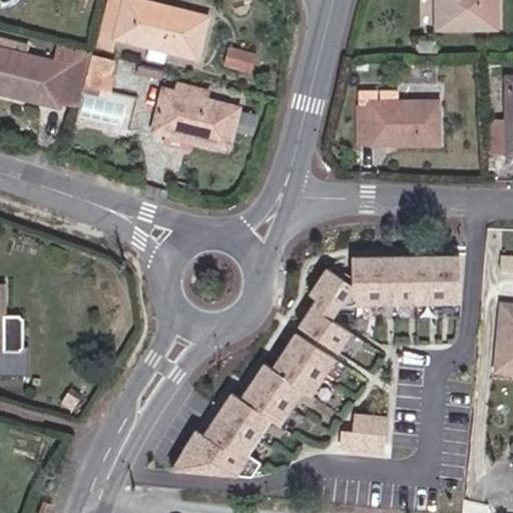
[(118,6),(111,31),(109,37),(193,59),(202,24),(119,0),(118,6)]
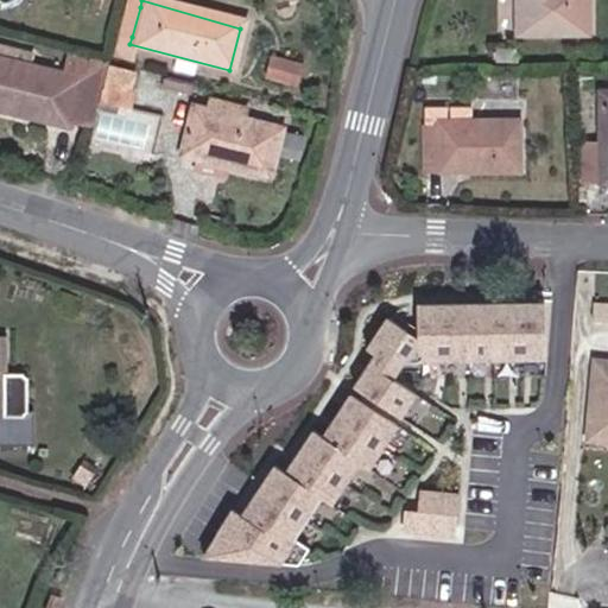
[(537,0),(536,35),(601,39),(603,0),(537,0)]
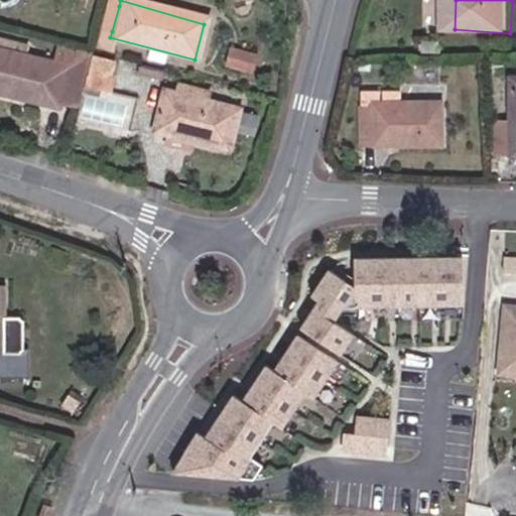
[(96,26),(112,31),(119,6),(103,2),(96,26)]
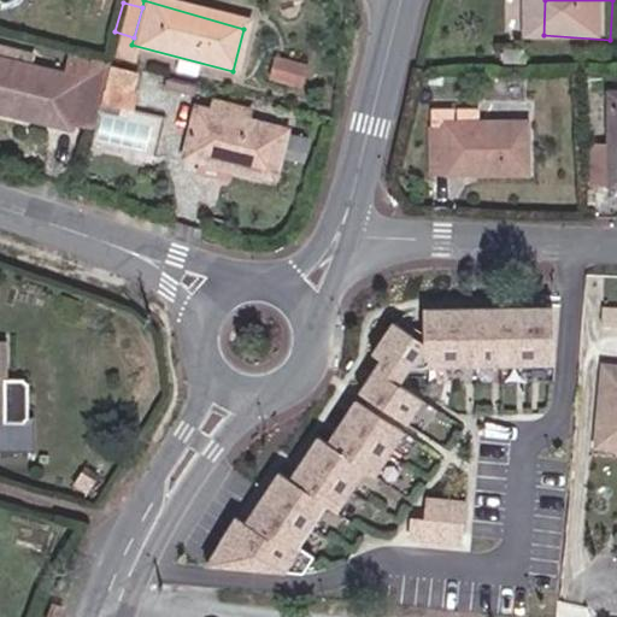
[(536,53),(518,52),(518,64),(536,63),(536,53)]
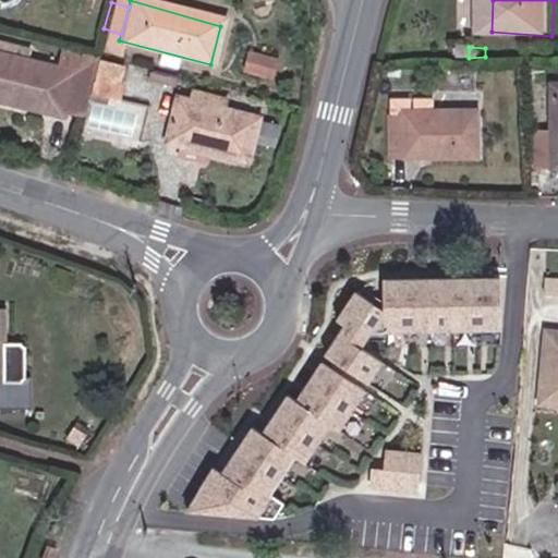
[(270,60),(244,53),(241,72),(266,79),(270,60)]
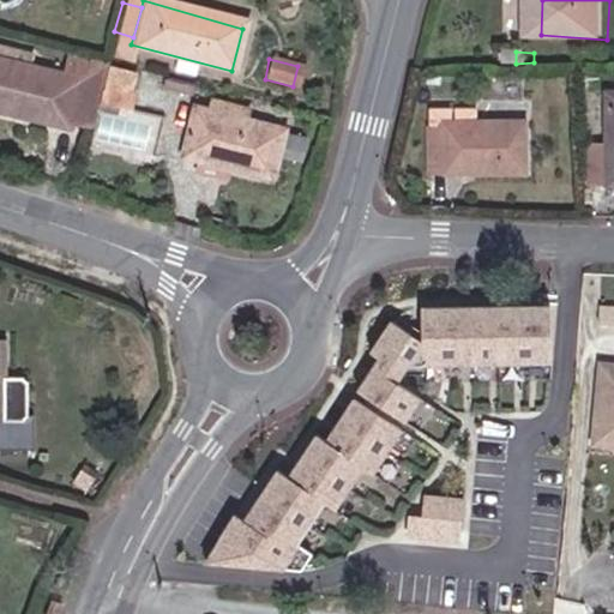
[(66,115),(74,83),(0,62),(0,109),(64,127),(66,115)]
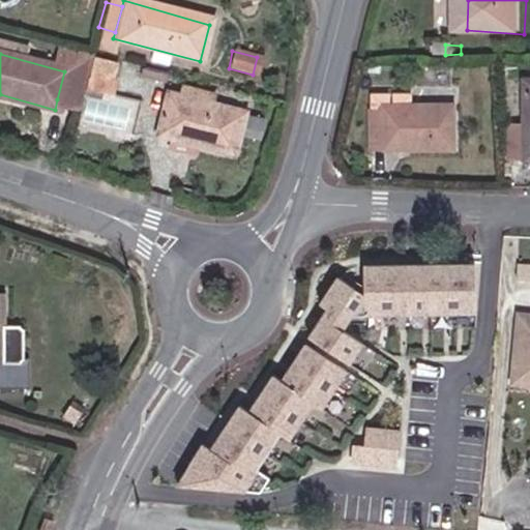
[(108,81),(110,67),(88,62),(85,76),(108,81)]
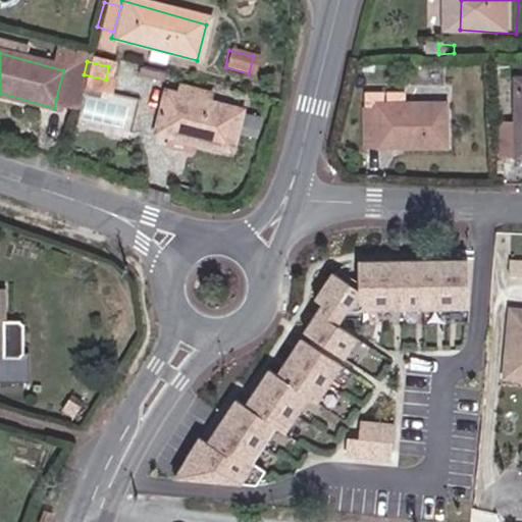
[(76,74),(63,70),(56,98),(69,102),(76,74)]
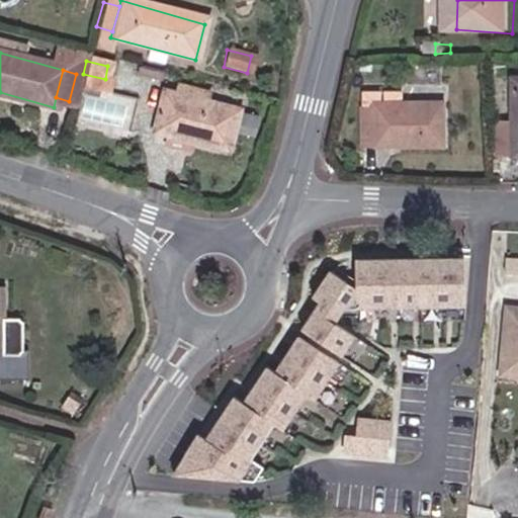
[(517,79),(507,80),(507,157),(517,157),(517,79)]
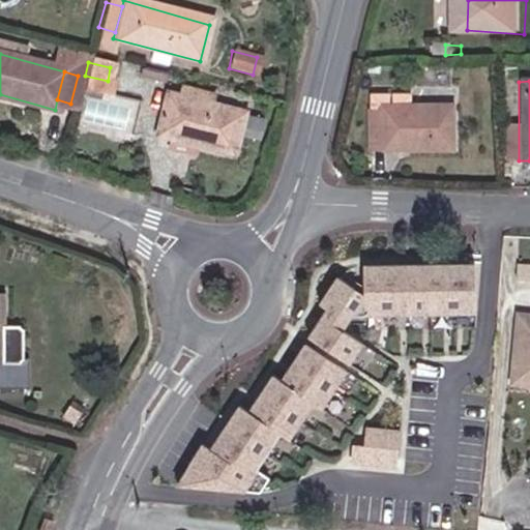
[(241,117),(165,95),(152,135),(230,157),(241,117)]
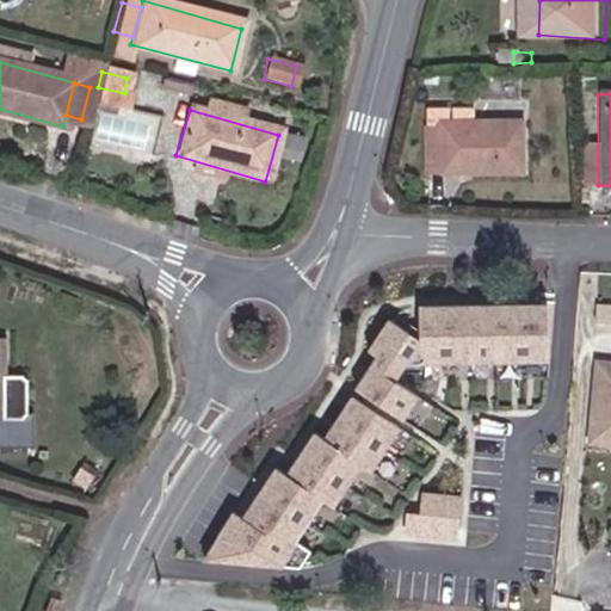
[(523,125),(424,123),(424,172),(522,173),(523,125)]
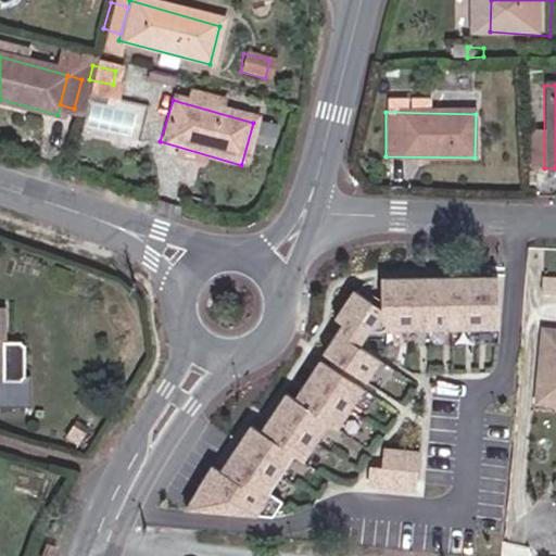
[(324,355),(330,359),(344,368),(365,381),(379,359),(358,345),(373,325),(498,320),(497,269),(383,273),(384,307),(355,288),(333,319),(343,326),(324,355)]
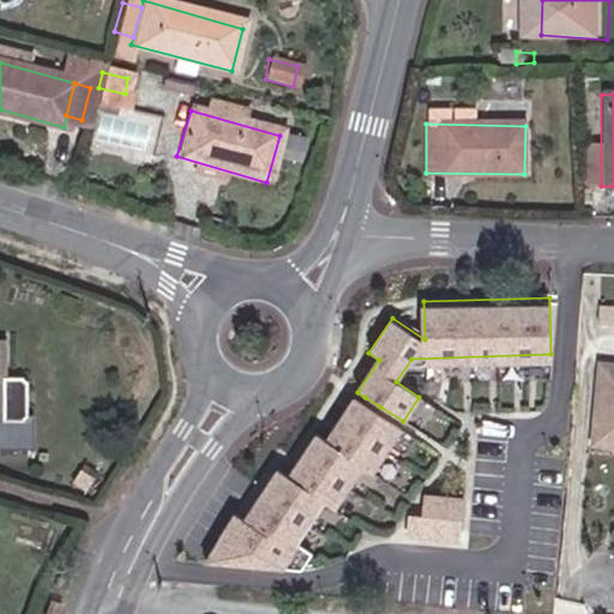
[(17,398),(20,356),(0,354),(0,458),(7,459),(8,440),(35,443),(37,440),(41,401),(17,398)]
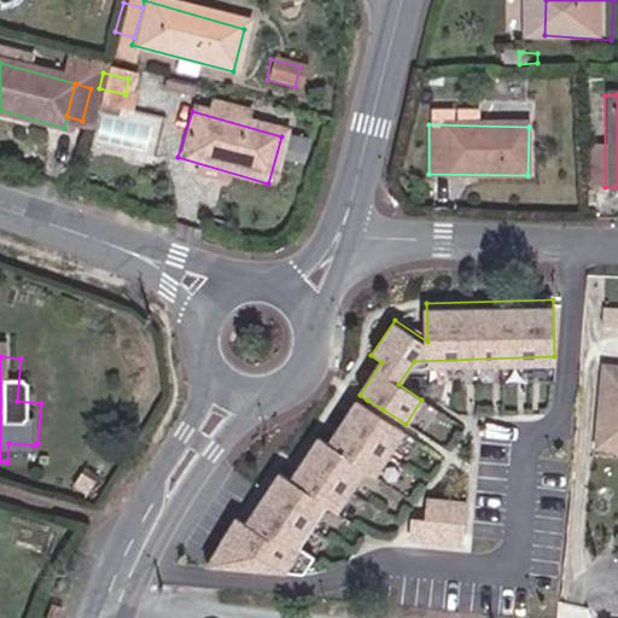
[(363,406),(378,417),(383,409),(367,400),(363,406)]
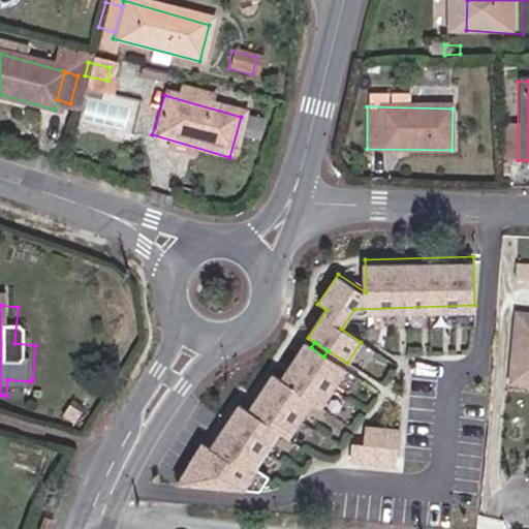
[(204,445),(178,486),(256,492),(268,475),(254,467),(278,431),(286,437),(311,400),(319,405),(343,369),(323,356),(311,347),(304,343),(280,380),(272,374),(248,411),(239,406),(211,449),(204,445)]
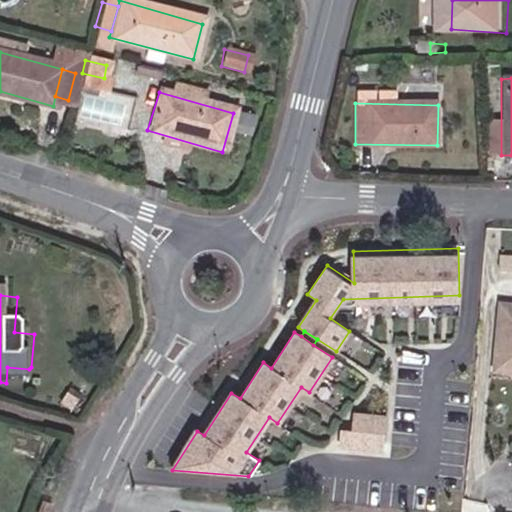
[(340,428),(338,449),(384,454),(388,416),(353,413),(351,429),(340,428)]
